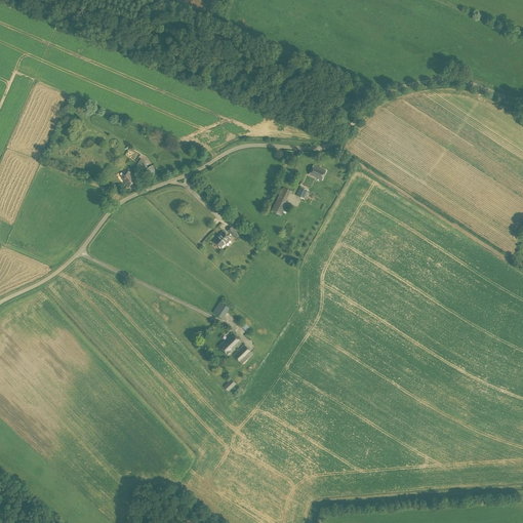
[(149,164),(138,157),(135,162),(137,164),(139,168),(145,166),(150,175),(155,172),(150,163),(149,164)]
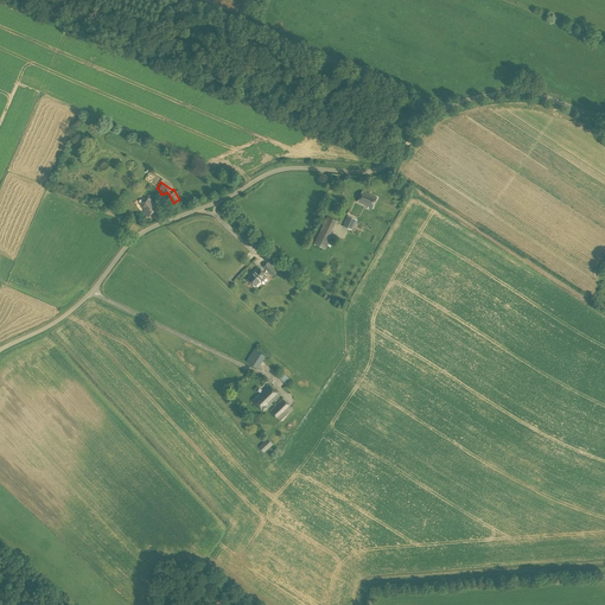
[(370,207),(375,196),(360,189),(355,199),(370,207)]
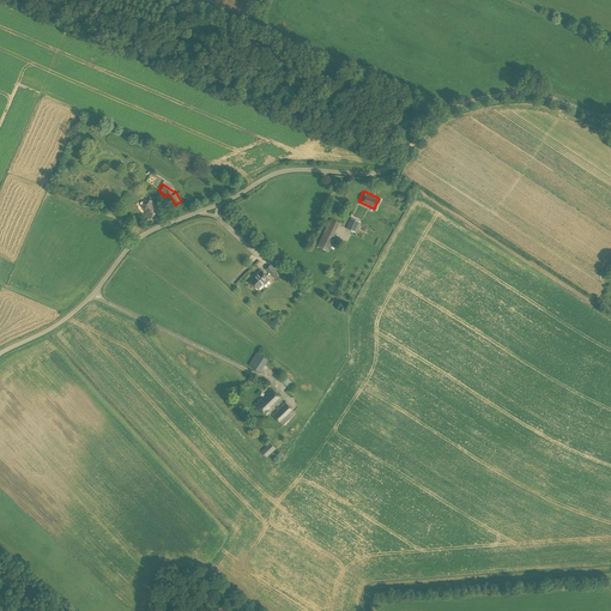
[(153,204),(149,198),(139,204),(144,211),(143,212),(146,217),(158,209),(155,204),(153,204)]
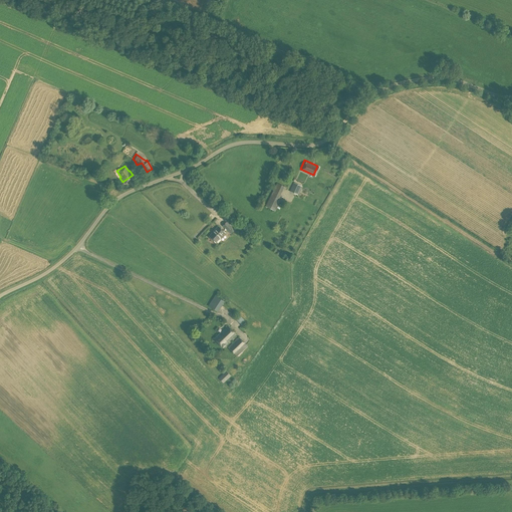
[(273,210),(277,201),(280,196),(278,195),(283,185),(275,181),(263,205),(273,210)]
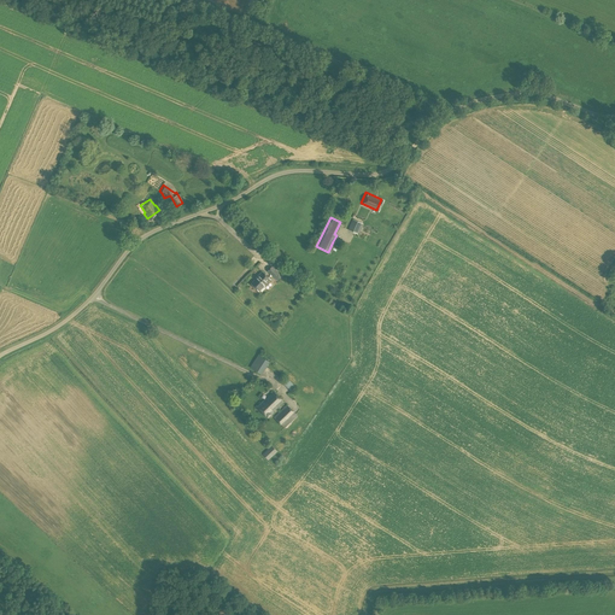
[(356,232),(361,222),(350,217),(346,228),(356,232)]
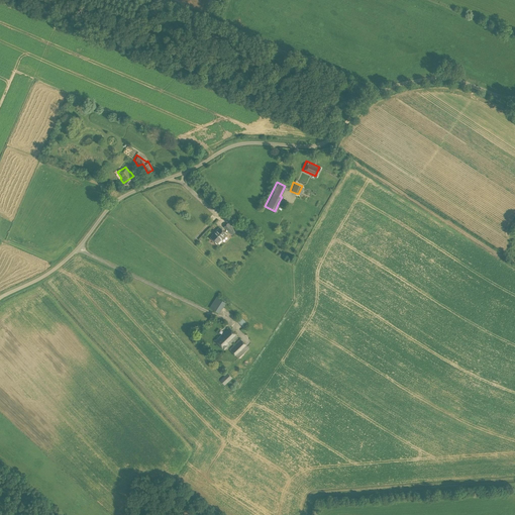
[(231,232),(234,229),(226,221),(223,224),(231,232)]
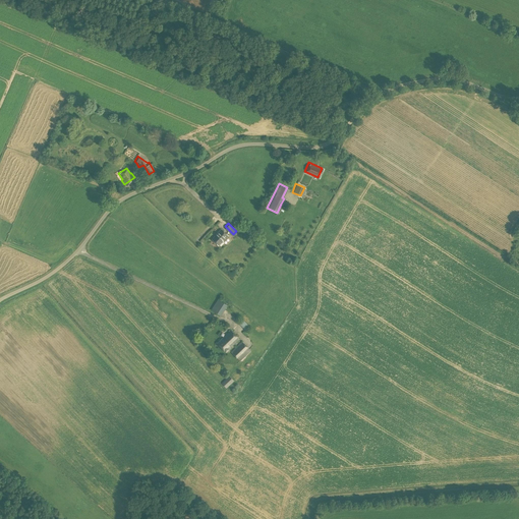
[(219,244),(222,241),(221,240),(226,234),(219,227),(216,231),(211,237),(217,243),(218,243),(219,244)]
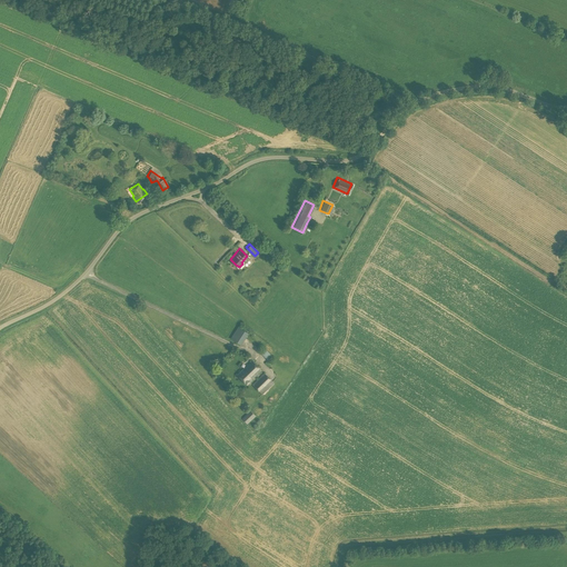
[(239,344),(246,331),(236,326),(229,337),(239,344)]
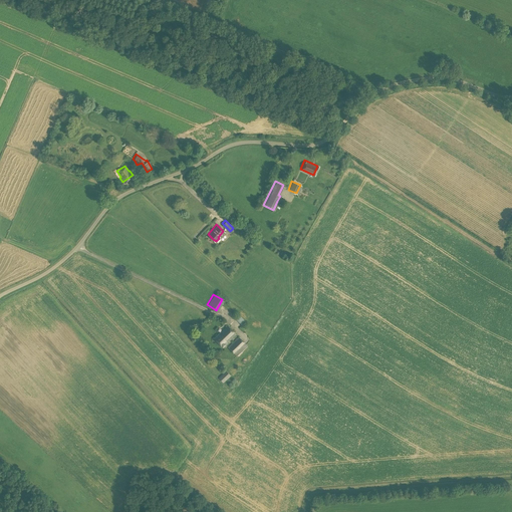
[(240,324),(244,320),(238,313),(233,317),(240,324)]
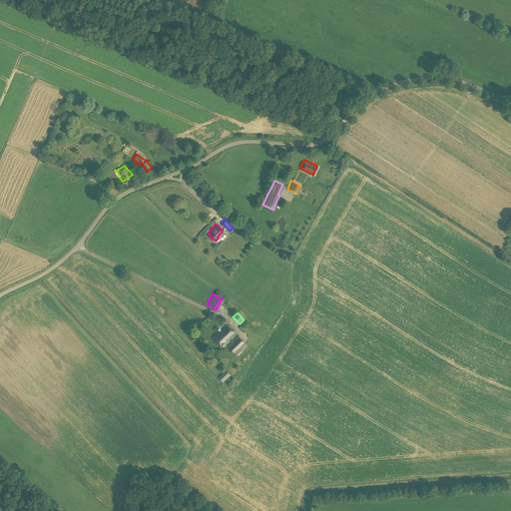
[(233,332),(225,324),(218,331),(217,330),(211,337),(220,346),(225,341),(233,332)]
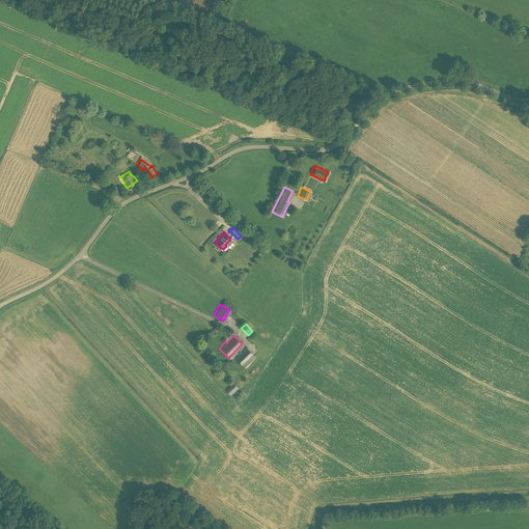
[(247,349),(245,346),(233,357),(235,359),(240,363),(243,366),(254,356),(251,353),(251,352),(247,347),(247,349)]
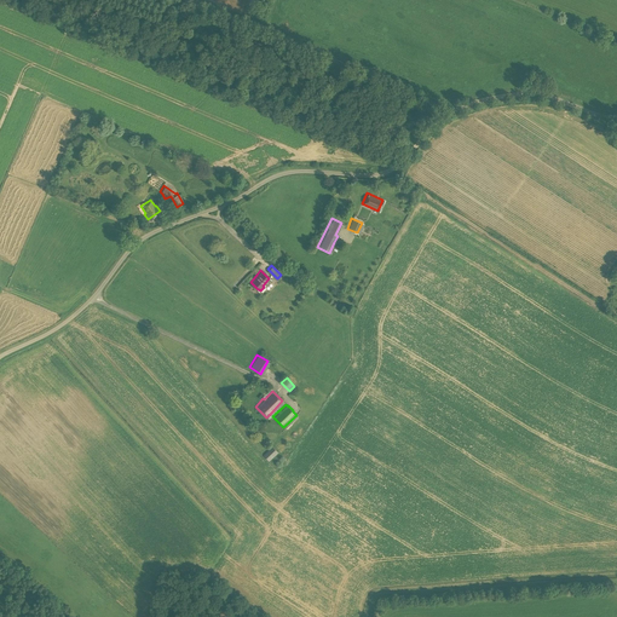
[(266,460),(276,450),(270,444),(261,454),(266,460)]
